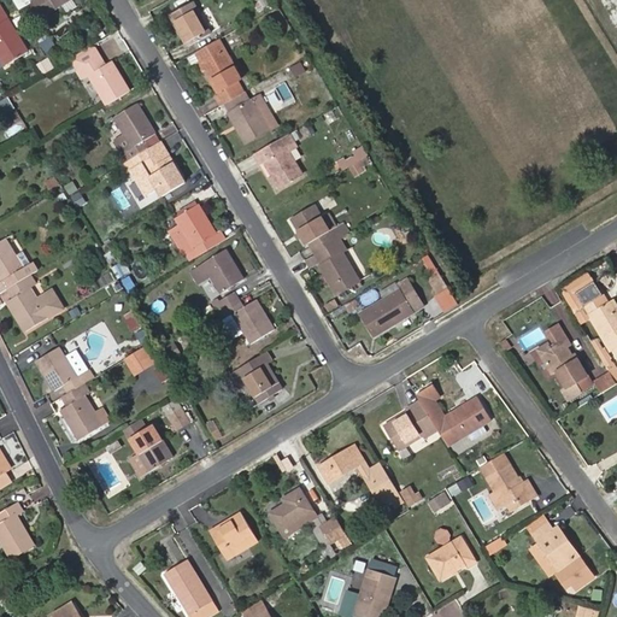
[(31,0),(42,17),(69,0),(46,0),(43,1),(42,0),(31,0)]
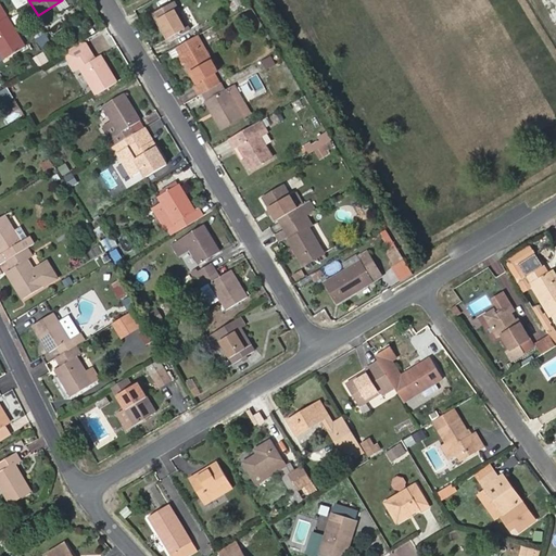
[(168,41),(191,28),(175,1),(153,14),(168,41)]
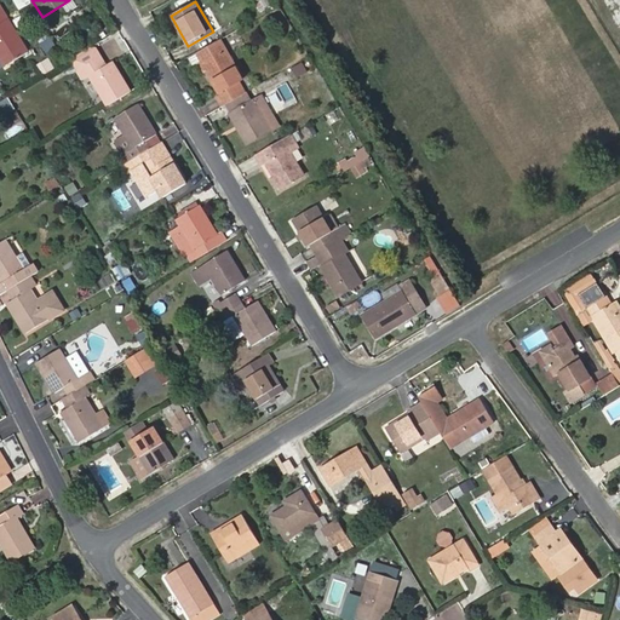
[(0,53),(9,67),(30,53),(0,4),(0,53)]
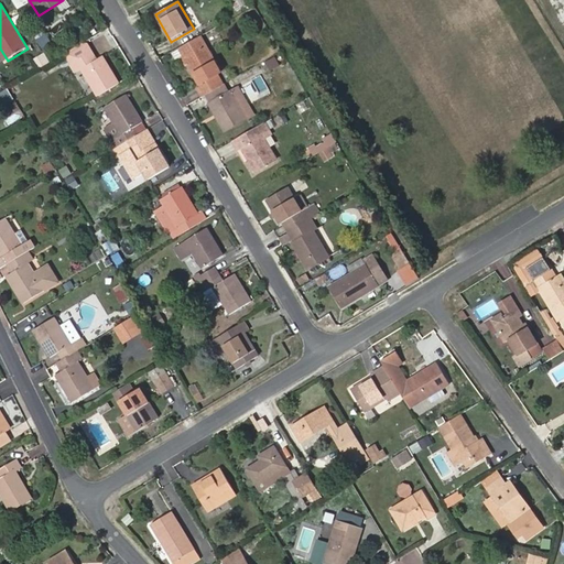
[(216,75),(220,72),(199,36),(180,47),(180,50),(173,53),(177,61),(181,58),(184,65),(188,63),(201,84),(216,75)]
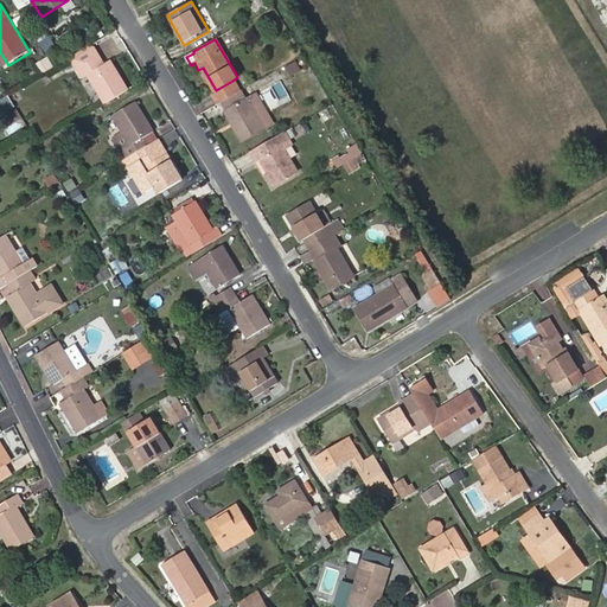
[(72,61),(76,68),(101,55),(94,44),(72,56),(74,59),(72,61)]
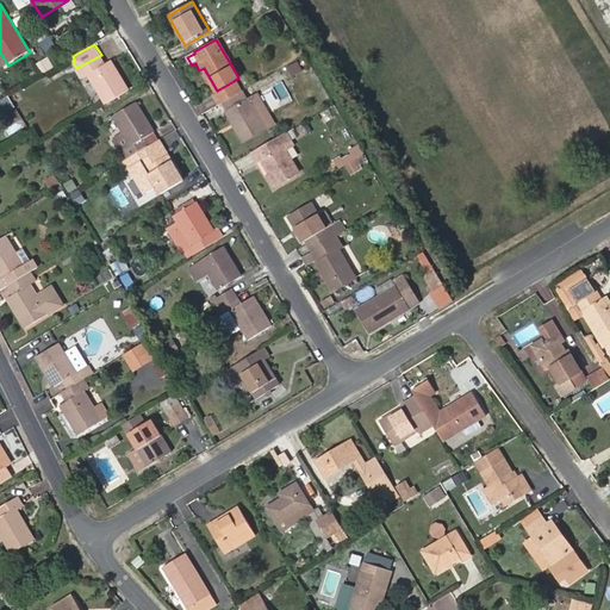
[(106,104),(130,89),(112,61),(106,63),(101,55),(76,68),(82,78),(88,74),(106,104)]
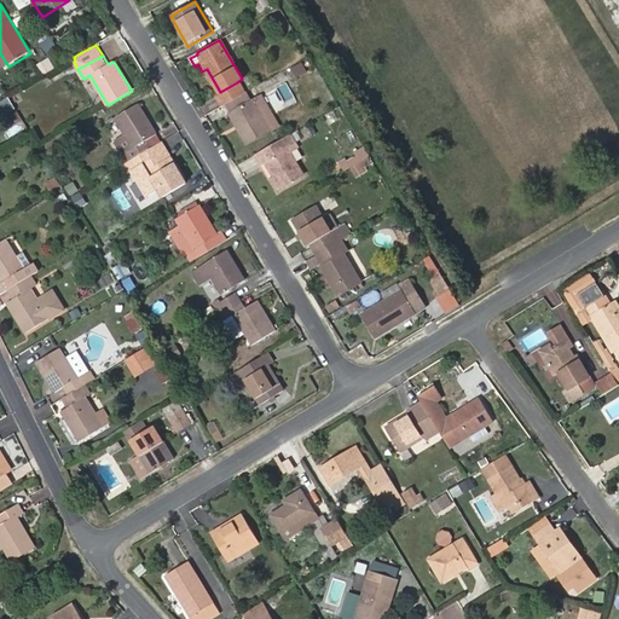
[(237,82),(220,92),(223,97),(239,86),(237,82)]
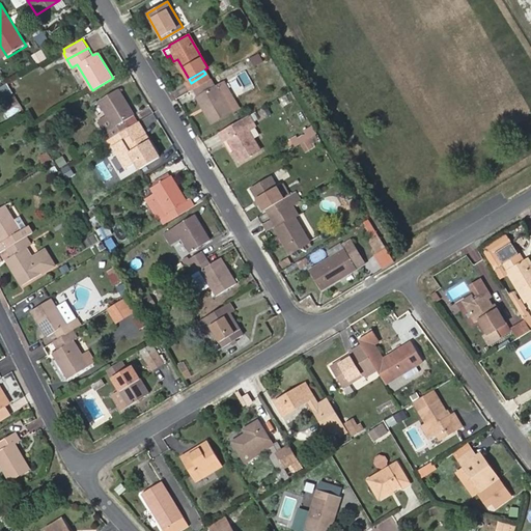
[(187,86),(190,92),(192,91),(210,81),(205,74),(191,83),(187,86)]
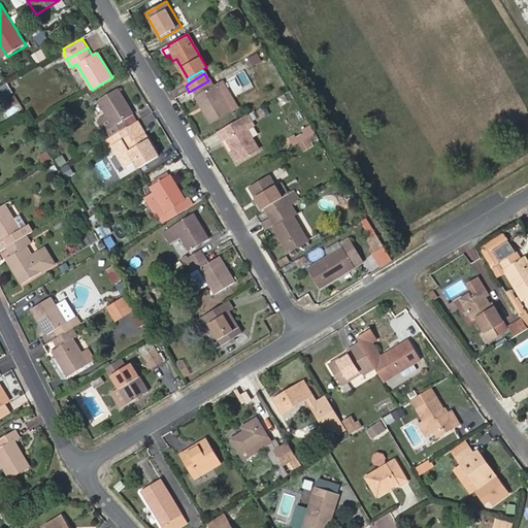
[(208,80),(191,91),(195,97),(215,86),(210,79),(208,80)]
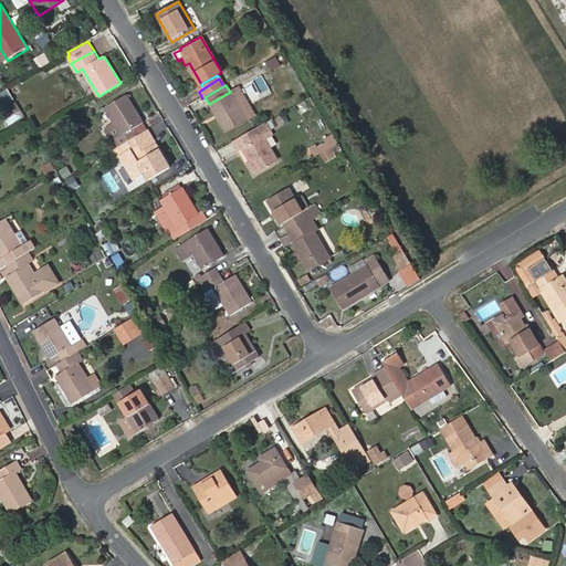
[(227,133),(257,115),(239,86),(230,92),(209,104),(227,133)]
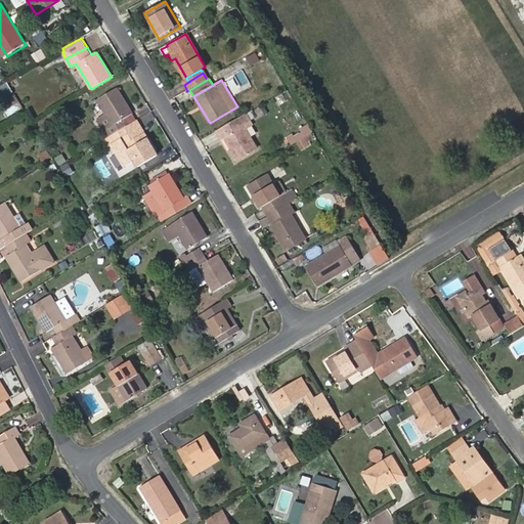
[(105,114),(98,118),(108,136),(127,125),(128,125),(124,118),(133,113),(118,88),(97,100),(105,114)]
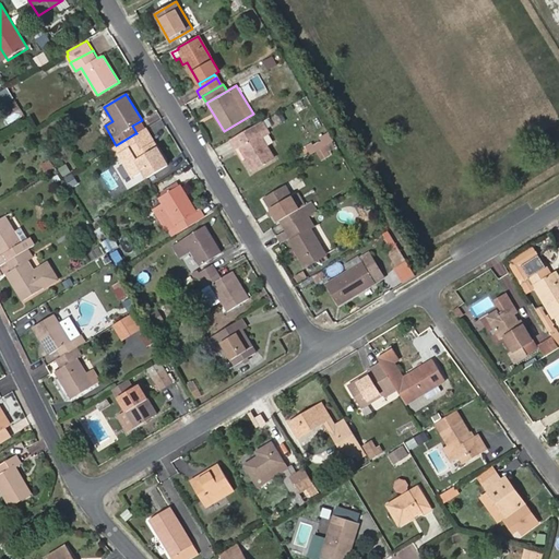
[(142,120),(132,126),(137,133),(146,128),(142,120)]
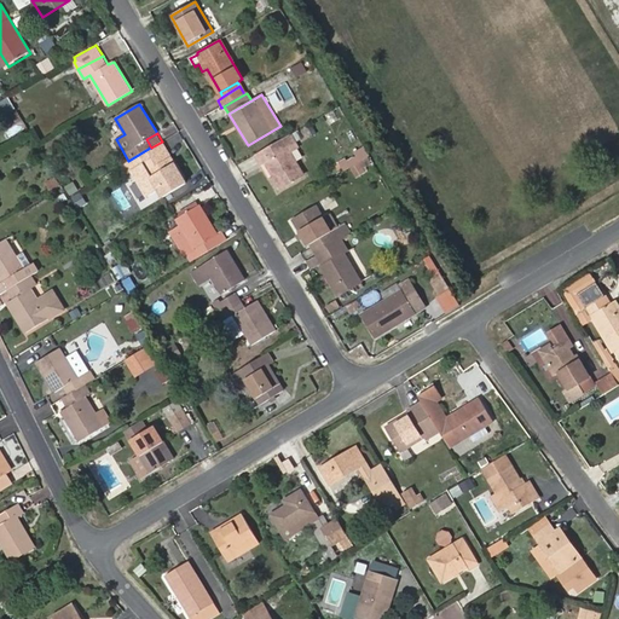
[(281,190),(305,175),(290,152),(299,148),(290,134),(254,156),(267,180),(273,177),(281,190)]
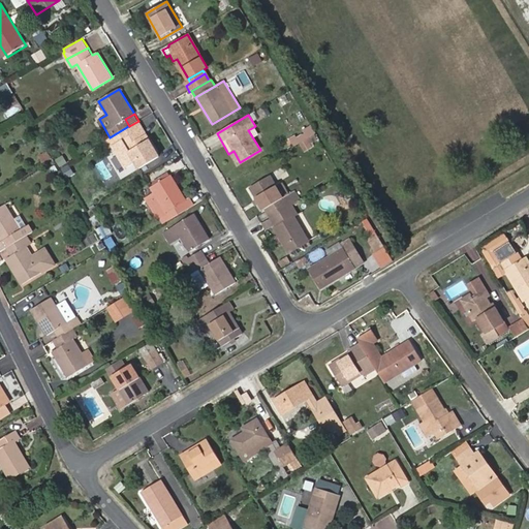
[(138,121),(129,126),(128,126),(131,132),(122,138),(127,147),(147,135),(138,121)]
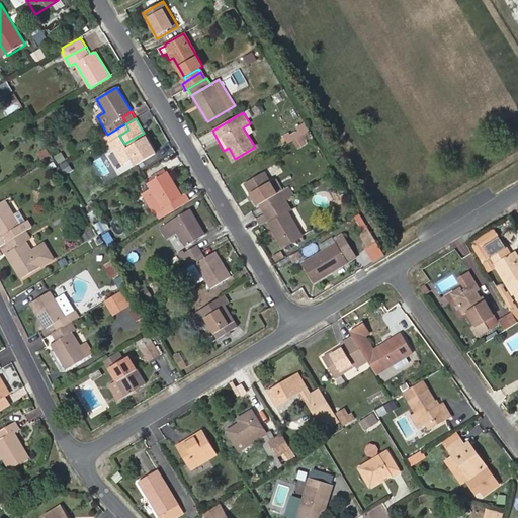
[(282,136),(287,143),(310,131),(305,122),(295,127),(296,131),(290,135),(288,132),(282,136)]
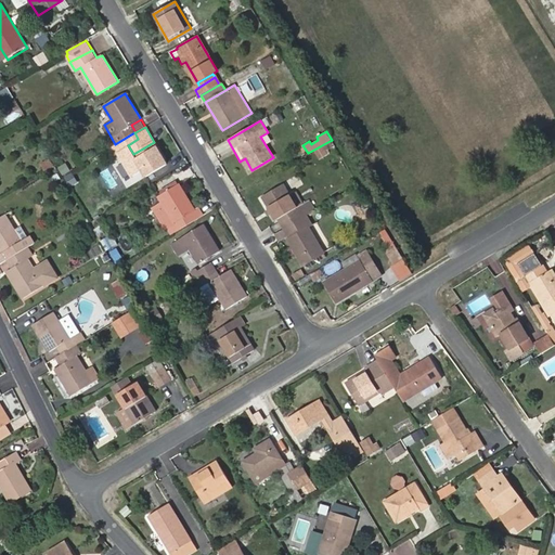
[(154,142),(133,154),(128,145),(138,139),(134,132),(115,144),(108,149),(112,155),(118,152),(132,176),(142,169),(146,176),(167,163),(154,142)]
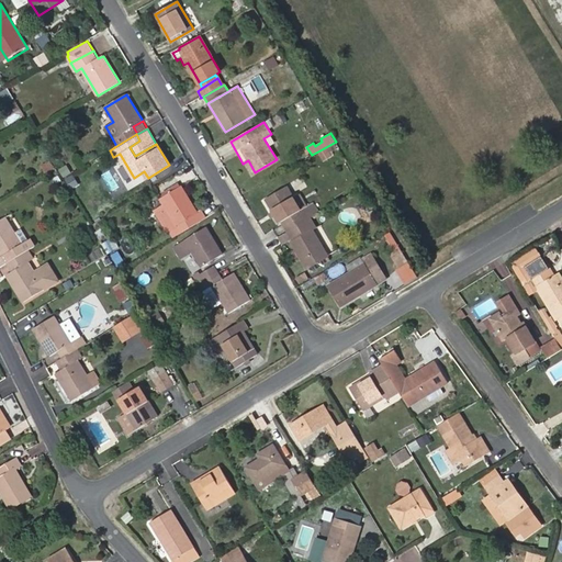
[(193,216),(199,213),(182,187),(161,199),(165,205),(167,208),(159,212),(156,214),(167,233),(169,232),(172,237),(197,223),(193,216)]
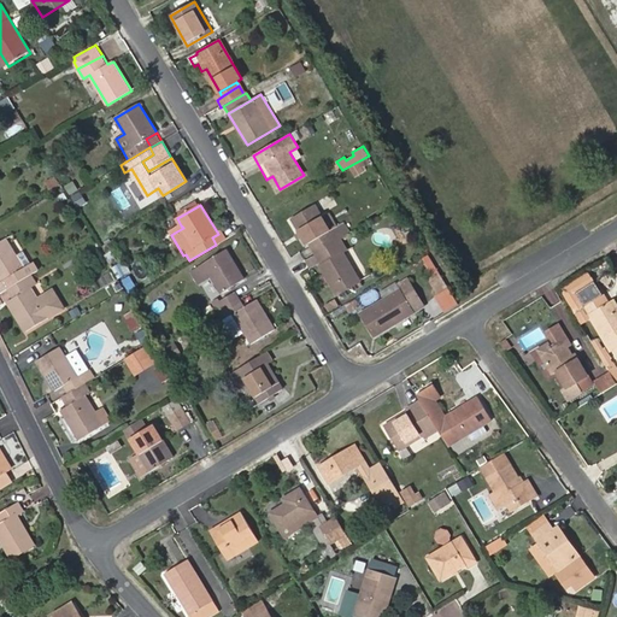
[(316,253),(342,238),(352,231),(346,223),(338,228),(329,215),(323,218),(316,205),(292,218),(300,233),(304,239),(307,245),(310,244),(316,253)]
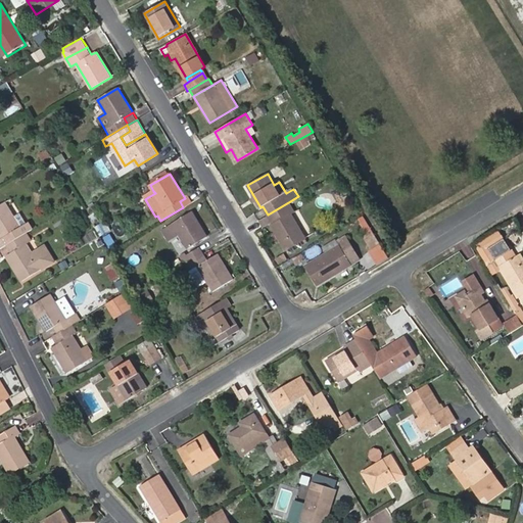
[(183,207),(193,201),(189,195),(185,198),(180,201),(183,207)]
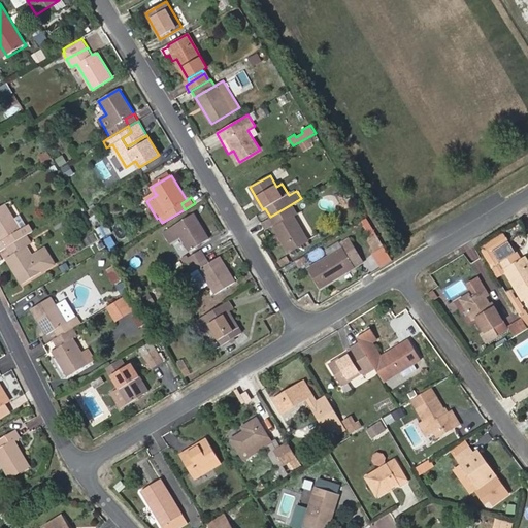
[(251,202),(254,207),(260,204),(257,199),(251,202)]
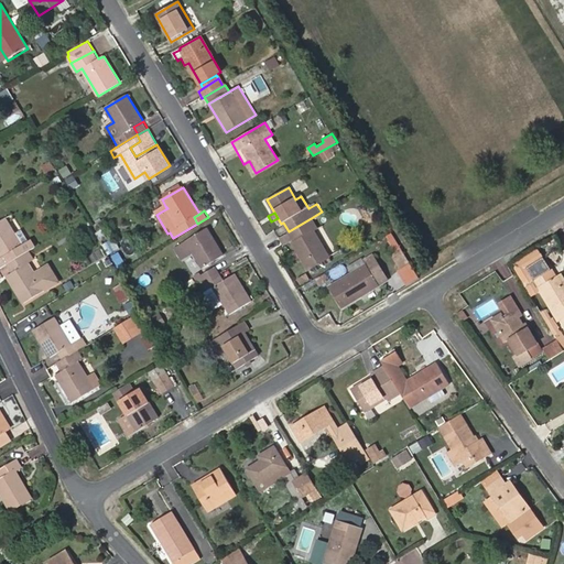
[(22,245),(15,232),(6,217),(0,220),(0,257),(1,258),(0,258),(0,262),(2,267),(7,263),(12,260),(30,250),(35,247),(31,239),(29,240),(22,245)]
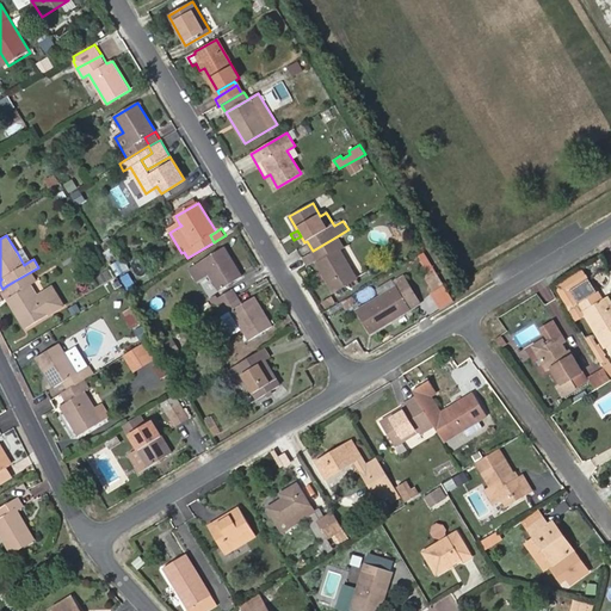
[(334,292),(358,278),(340,247),(345,245),(339,235),(313,251),(313,252),(316,258),(318,260),(316,261),(321,271),(315,275),(320,283),(327,279),(334,292)]
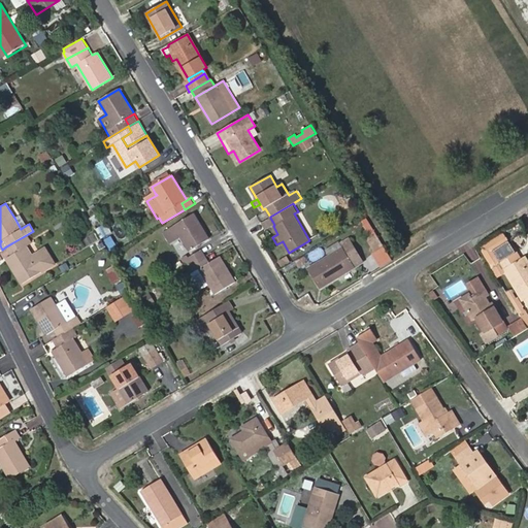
[(189,250),(209,238),(195,213),(165,231),(171,240),(179,235),(189,250)]
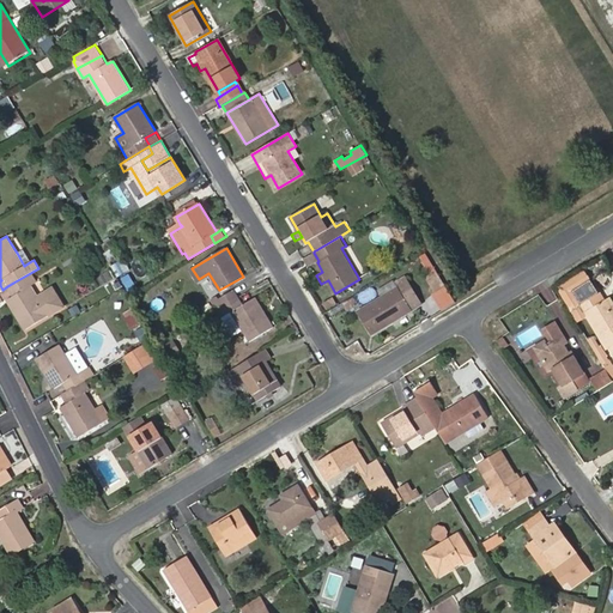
[(31,261),(24,249),(17,253),(24,266),(31,261)]
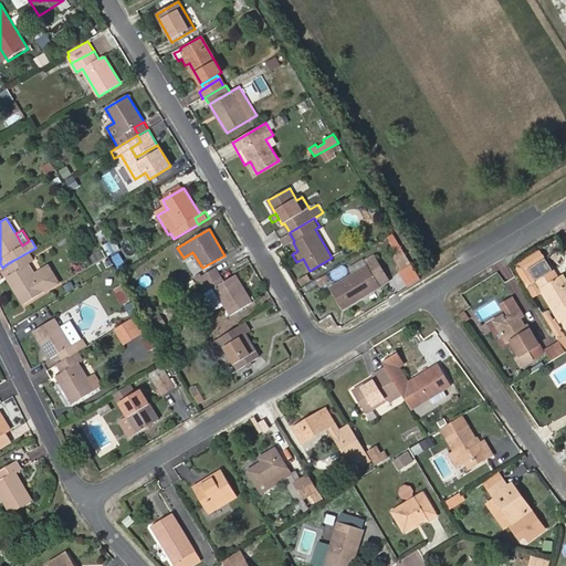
[(281,238),(284,243),(293,239),(290,233),(281,238)]
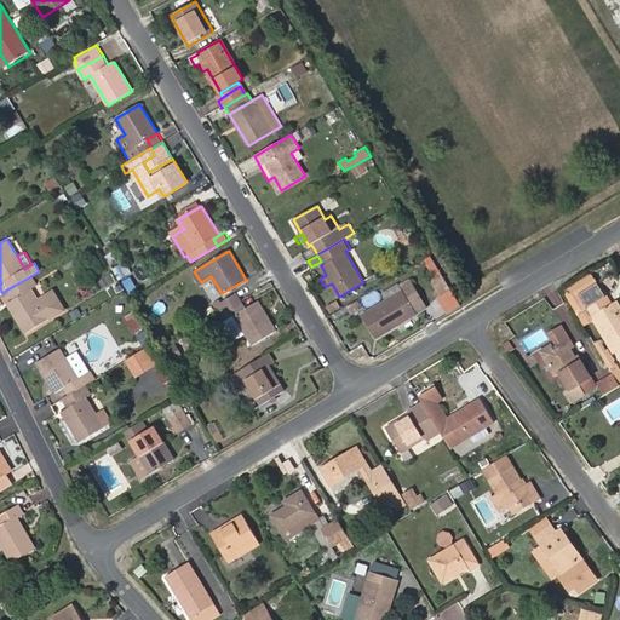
[(195,286),(201,282),(194,271),(188,275),(195,286)]
